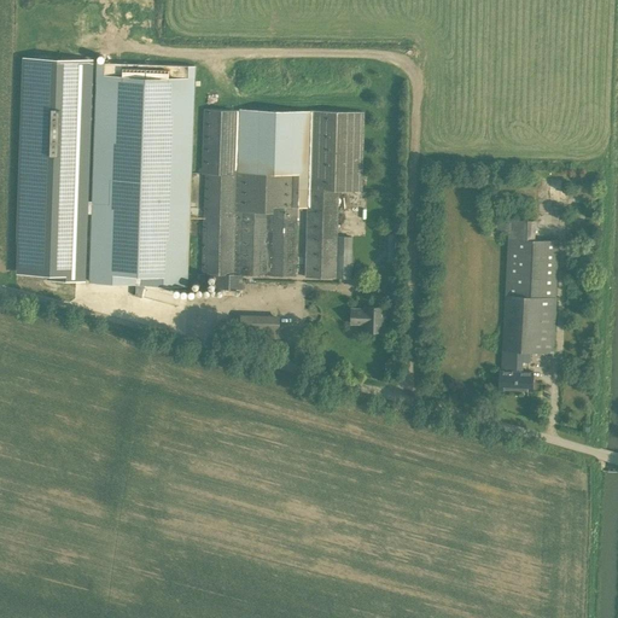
[(87,280),(93,63),(24,60),(18,269),(51,269),(51,279),(87,280)]
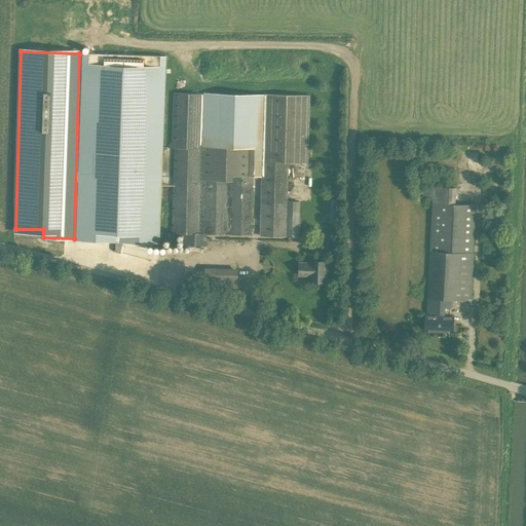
[(83,53),(76,239),(159,242),(166,57),(83,53)]
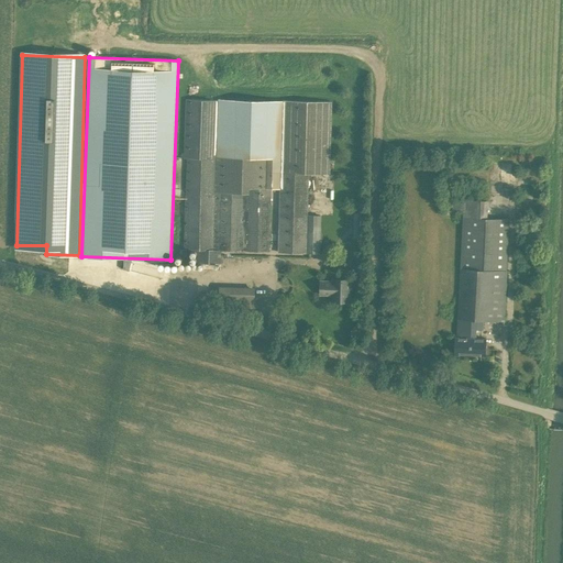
[(185,157),(187,157),(185,249),(197,249),(197,262),(220,263),(220,250),(268,252),(271,189),(271,188),(271,157),(216,156),(218,100),(186,99),(185,157)]
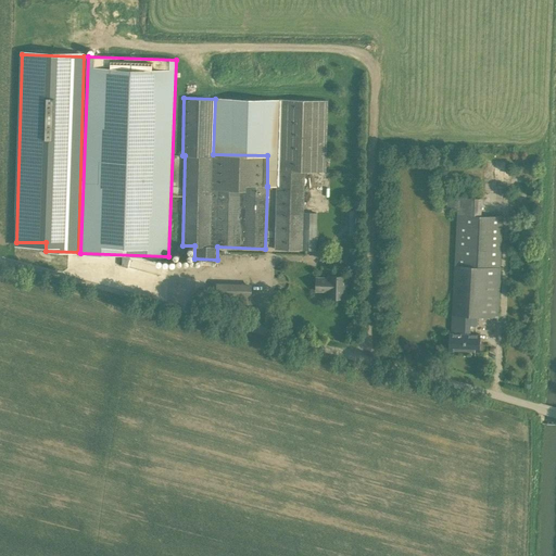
[(277,187),(279,100),(215,99),(213,154),(267,155),(267,186),(267,187),(277,187)]
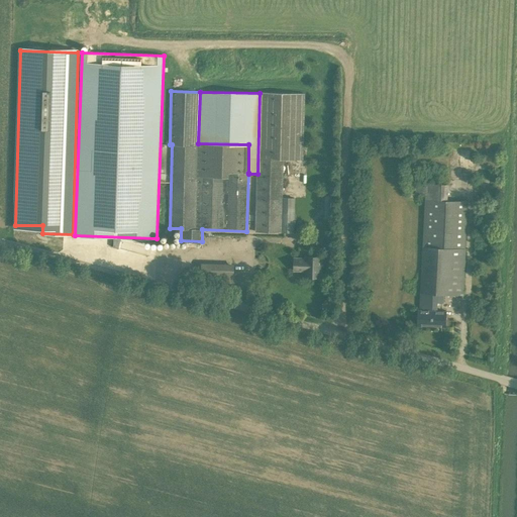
[(257,174),(255,230),(294,231),(294,221),(296,221),(296,218),(294,218),(295,197),(283,197),(284,158),(303,159),(305,93),(260,92),(260,93),(257,174)]
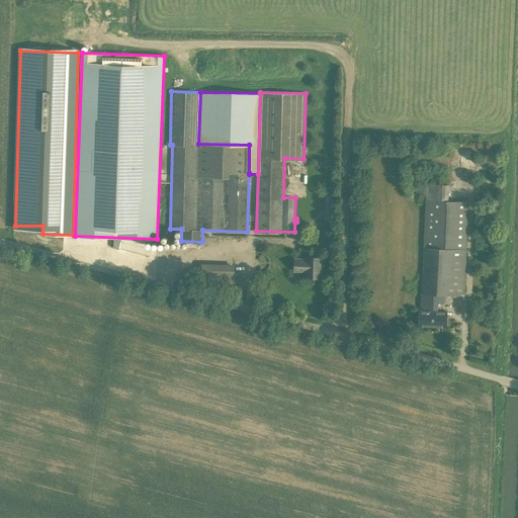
[(416,194),(426,194),(426,199),(424,247),(423,247),(421,293),(439,294),(463,295),(465,249),(467,201),(446,200),(447,185),(417,183),(416,194)]
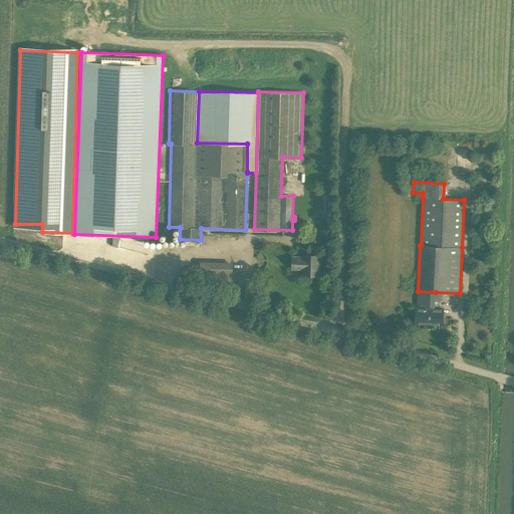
[(488,219),(474,218),(473,230),(487,231),(488,219)]
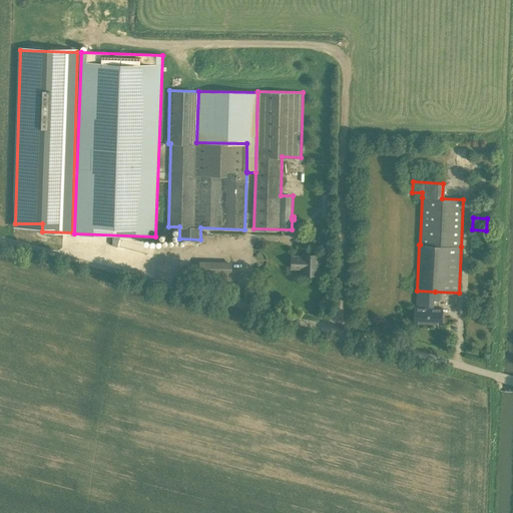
[(318,275),(319,254),(304,253),(304,255),(292,255),(292,268),(303,269),(303,274),(318,275)]
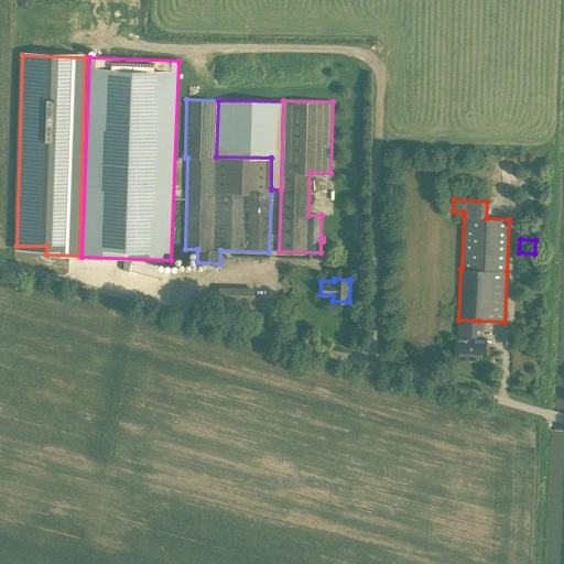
[(228,289),(227,307),(253,308),(255,290),(228,289)]
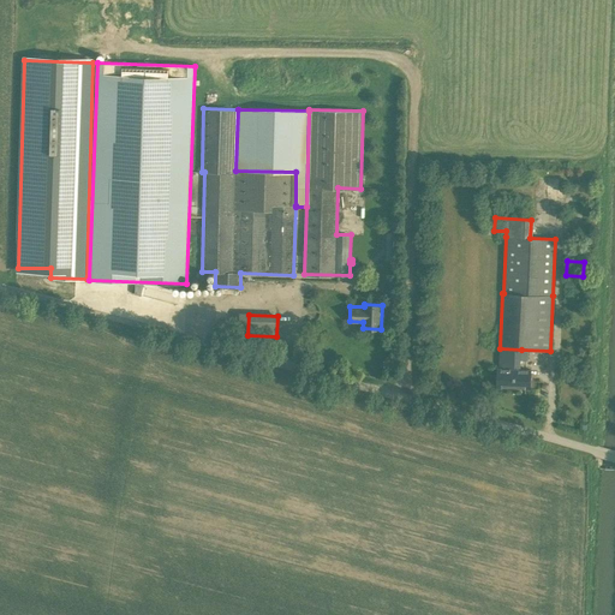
[(497,369),(496,386),(530,388),(530,370),(520,370),(520,359),(521,350),(500,348),(499,369),(497,369)]
